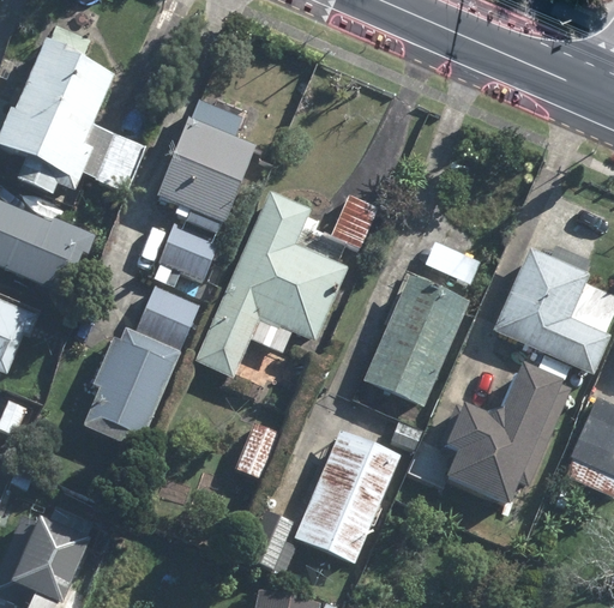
[(146,145),(94,124),(114,74),(83,62),(86,56),(44,38),(14,109),(10,108),(0,131),(0,145),(25,156),(16,178),(71,200),(82,172),(127,191),(146,145)]
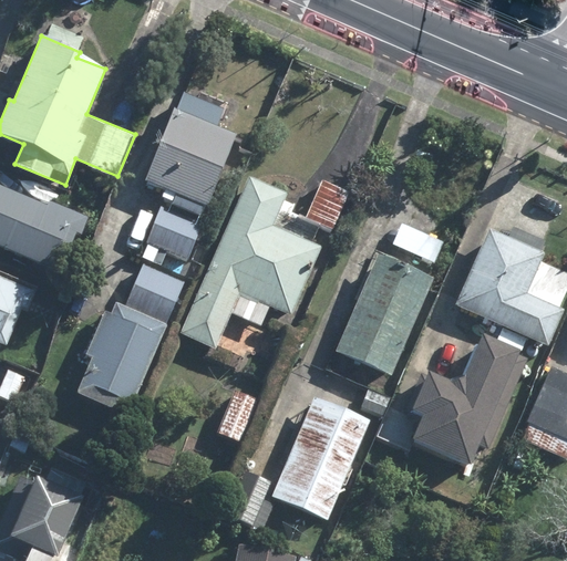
[(224,111),(182,94),(176,110),(171,107),(143,180),(208,206),(235,138),(216,131),(224,111)]
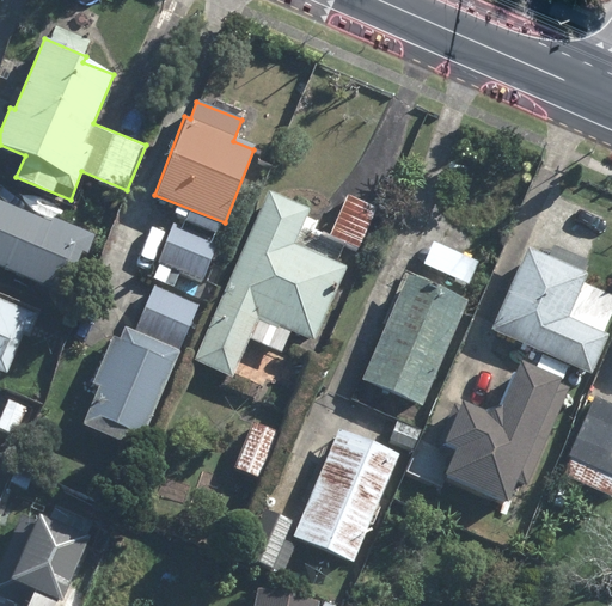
[(269,190),(193,360),(231,377),(250,336),(282,350),(291,330),(316,341),(349,265),(295,243),(311,208),(269,190)]
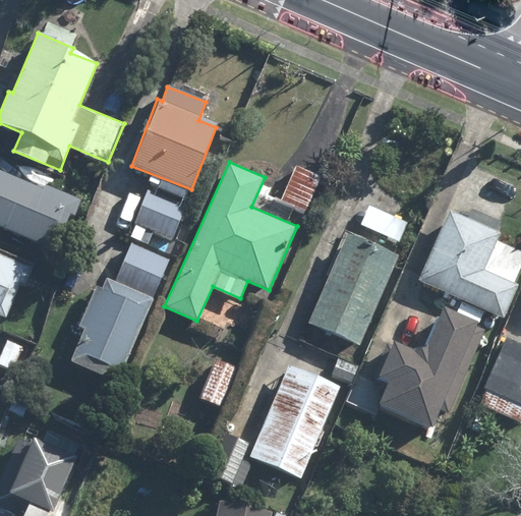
[(0,169),(0,228),(55,250),(69,214),(75,216),(82,198),(46,183),(44,187),(0,169)]
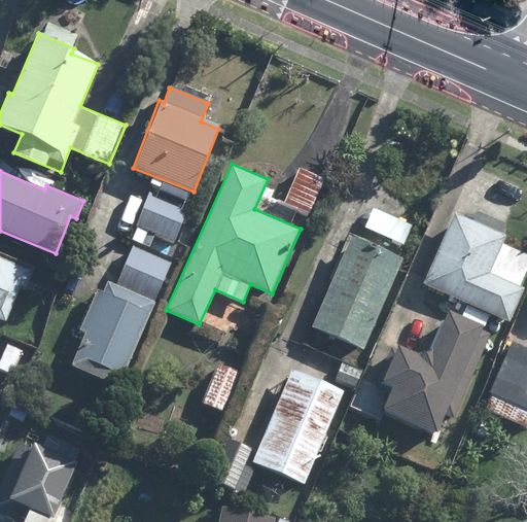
[(189,194),(162,182),(157,192),(149,188),(134,222),(174,240),(189,205),(185,203),(189,194)]
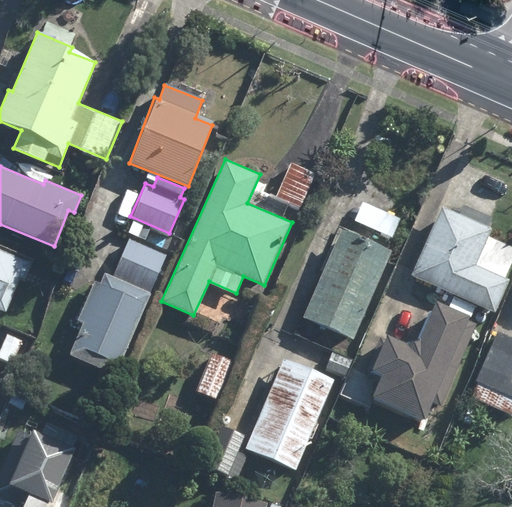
[(400,215),(363,200),(354,221),(391,236),(400,215)]
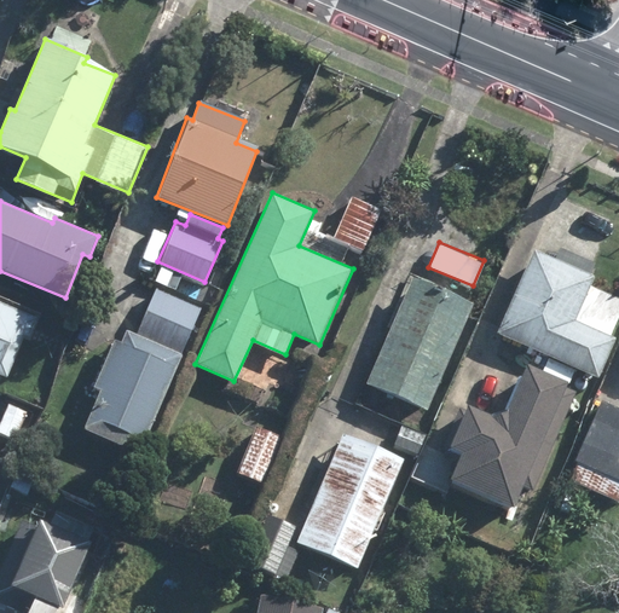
[(618,312),(618,298),(590,285),(595,276),(533,249),(496,335),(599,380),(617,339),(609,335),(618,312)]
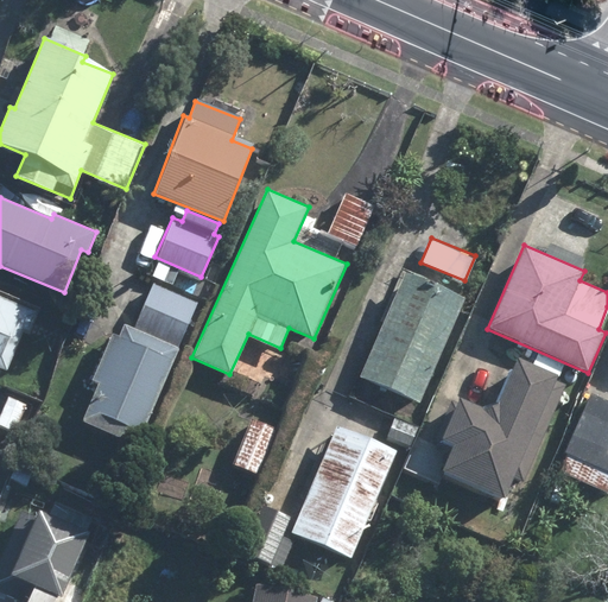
[(171,266),(158,260),(152,273),(165,279),(171,266)]
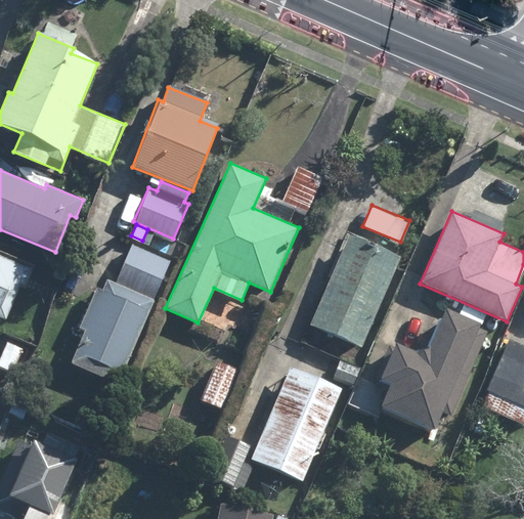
[(401,257),(349,235),(310,325),(362,347),(401,257)]
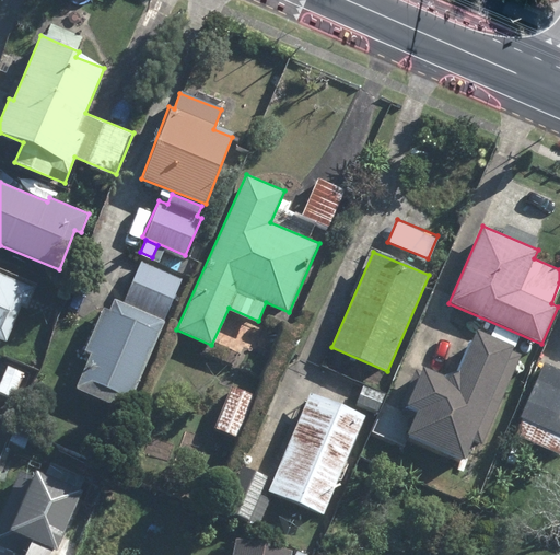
[(183,277),(140,259),(123,300),(164,319),(183,277)]
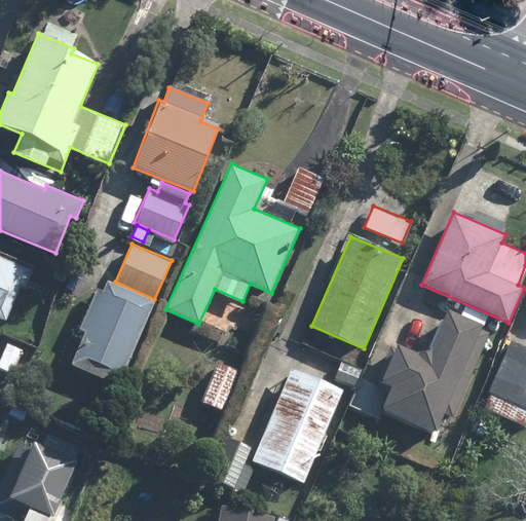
[(0,318),(6,321),(22,284),(27,286),(33,269),(0,255),(0,318)]
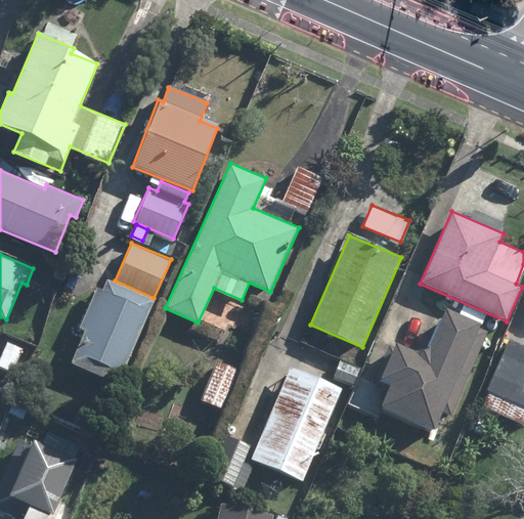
[(155,300),(107,279),(102,289),(96,286),(78,326),(85,329),(71,362),(118,384),(155,300)]
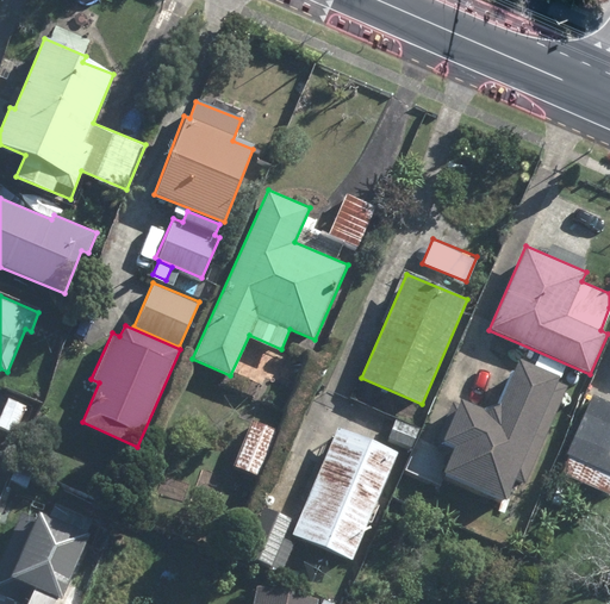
[(568,384),(518,362),(498,411),(483,413),(453,400),(434,446),(453,454),(442,477),(506,504),(517,479),(526,483),(568,384)]
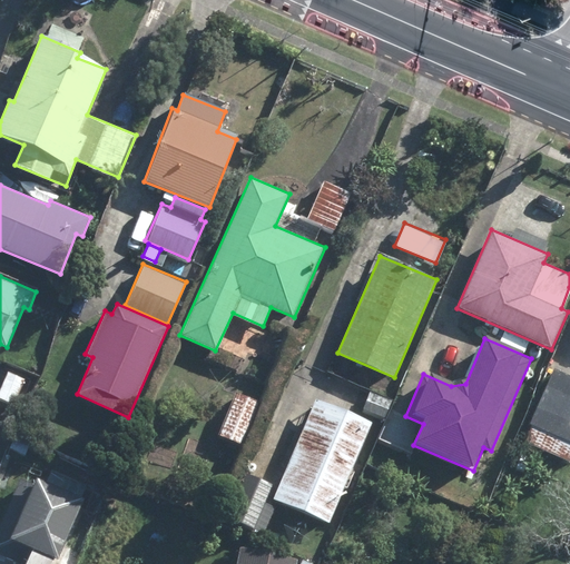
[(569,373),(554,367),(523,439),(569,458),(569,373)]
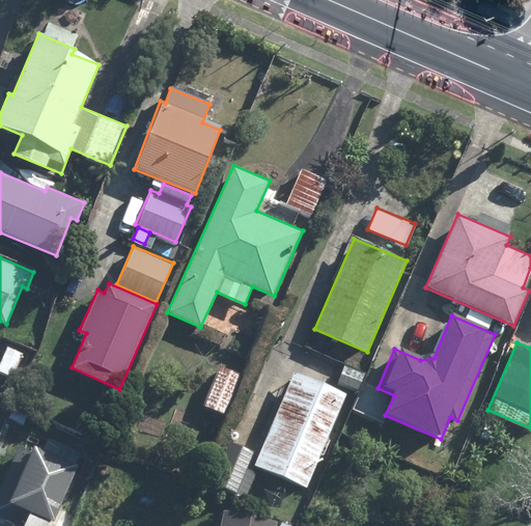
[(242,375),(220,364),(203,404),(225,413),(242,375)]
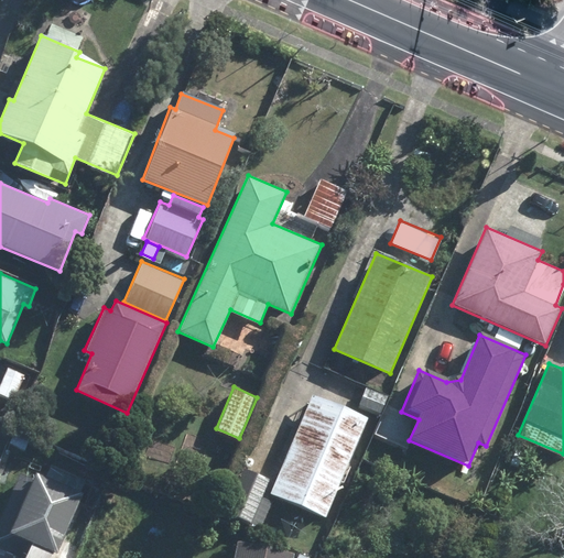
[(369,418),(311,394),(269,492),(326,516),(369,418)]
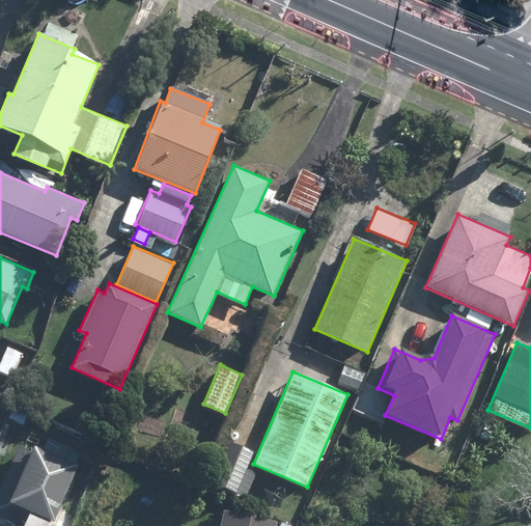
[(32,447),(31,451),(19,445),(0,489),(0,515),(17,523),(22,511),(28,514),(50,523),(52,524),(77,467),(32,447)]
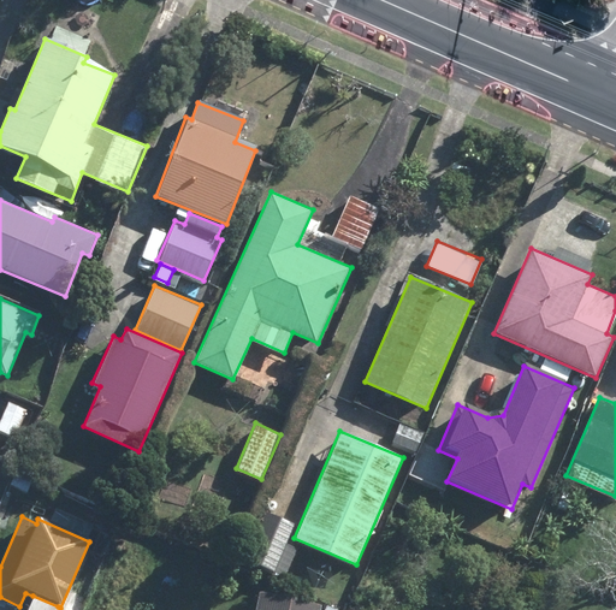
[(319,609),(321,600),(260,588),(255,609),(319,609)]
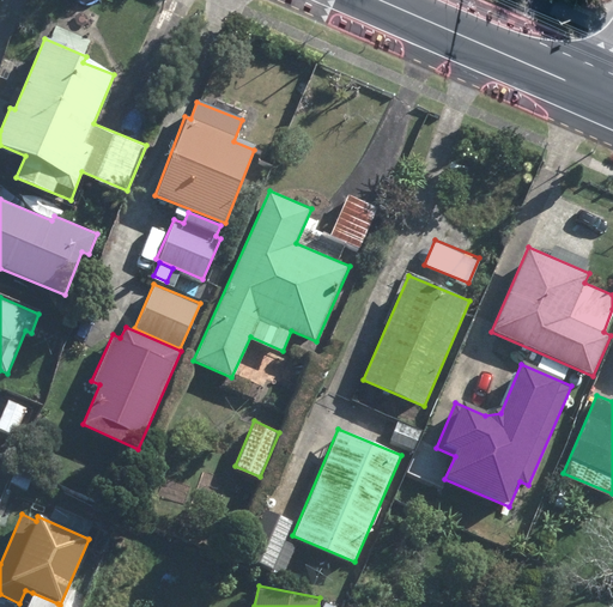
[(32,593),(25,606),(55,606),(58,604),(32,593)]
